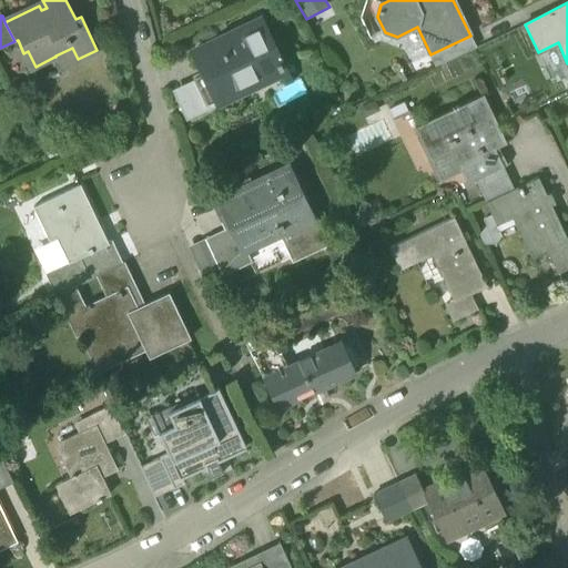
[(208,80),(219,104),(253,88),(250,82),(283,67),(261,20),(194,51),(205,74),(208,80)]
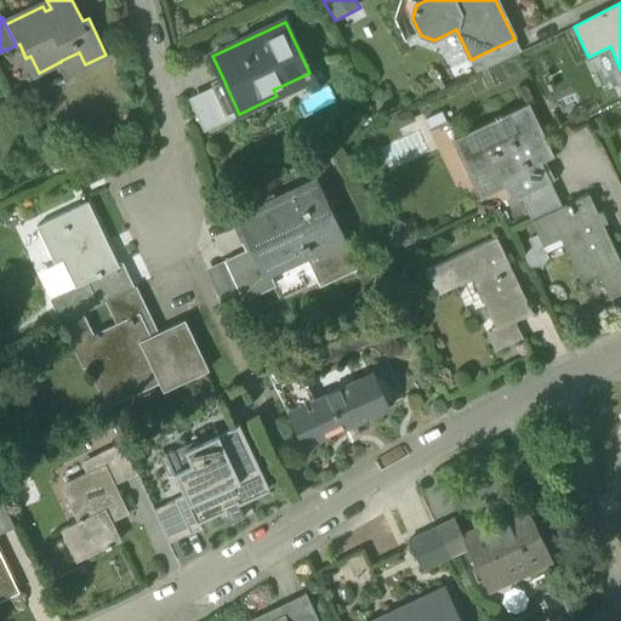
[(471,60),(477,73),(520,52),(514,39),(471,60)]
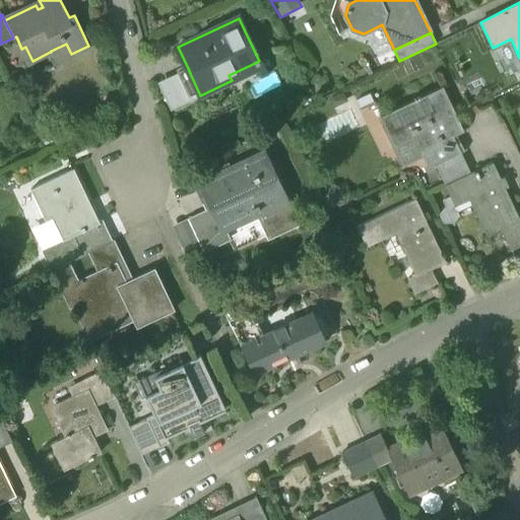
[(519,58),(511,39),(495,47),(506,71),(519,64),(519,58)]
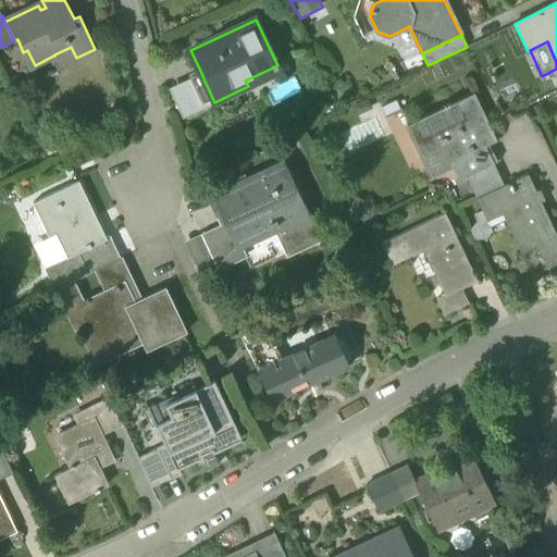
[(54,56),(53,56),(58,66),(76,58),(71,47),(54,54),(54,56)]
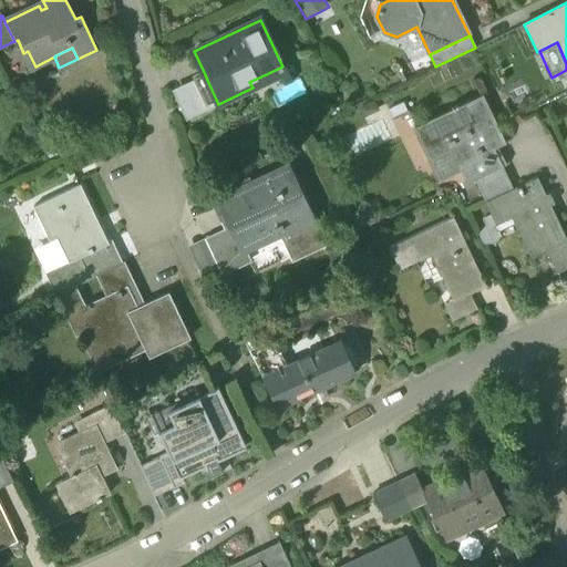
[(249,82),(253,88),(285,72),(282,66),(249,82)]
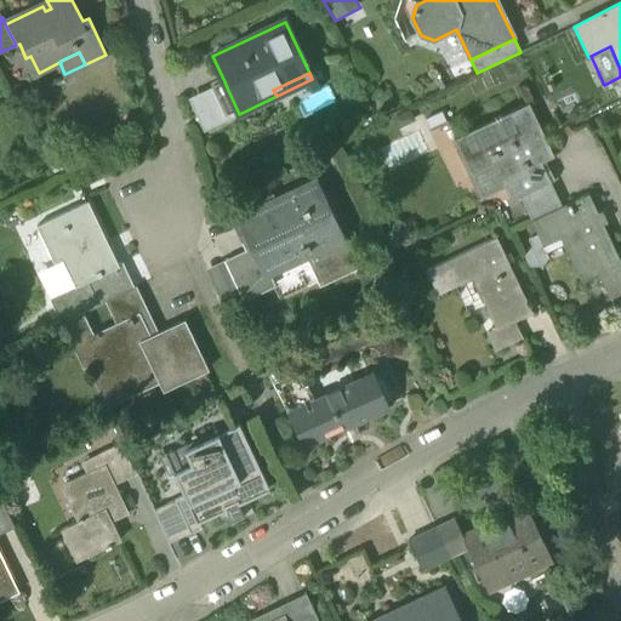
[(192,103),(205,130),(239,114),(227,87),(192,103)]
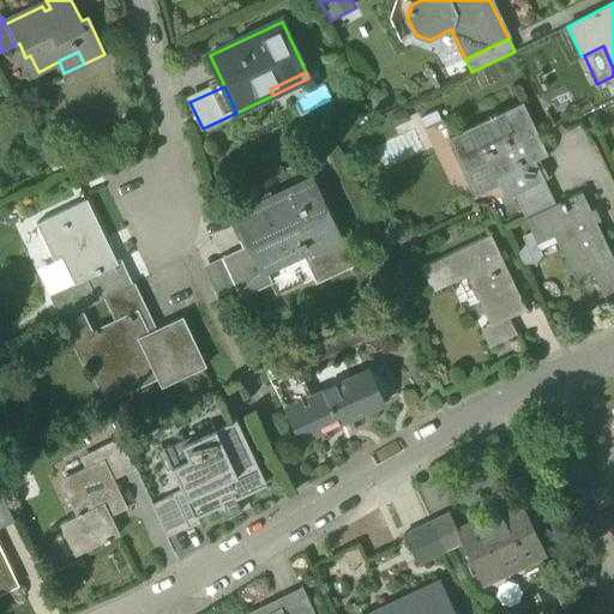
[(493,172),(506,199),(513,194),(545,180),(548,178),(543,168),(537,170),(534,162),(548,155),(523,103),(449,138),(470,182),(493,172)]
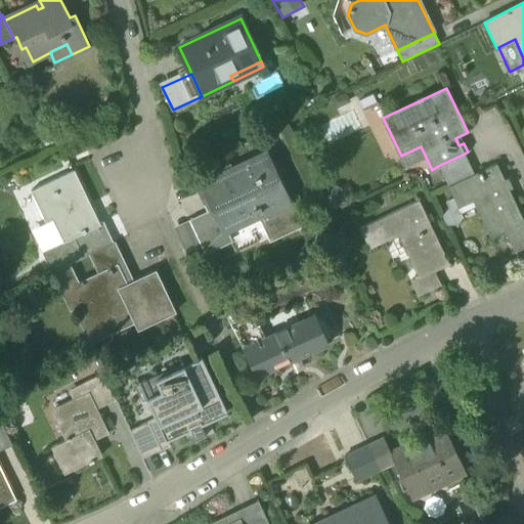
[(346,90),(331,97),(336,110),(351,102),(346,90)]
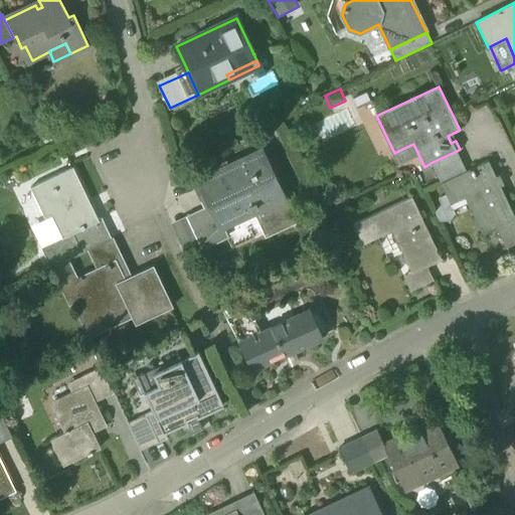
[(404,175),(424,167),(413,144),(394,153),(404,175)]
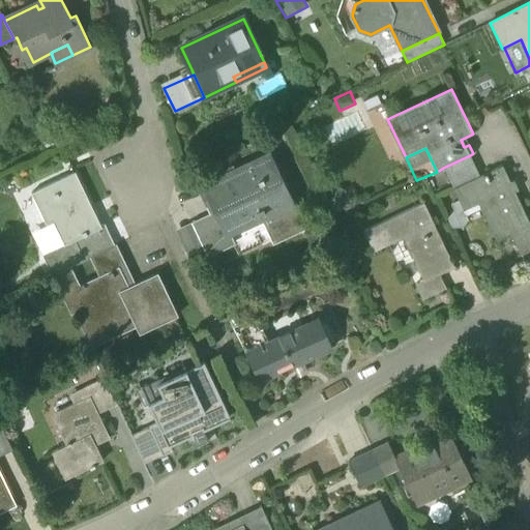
[(443,168),(453,189),(479,177),(470,155),(443,168)]
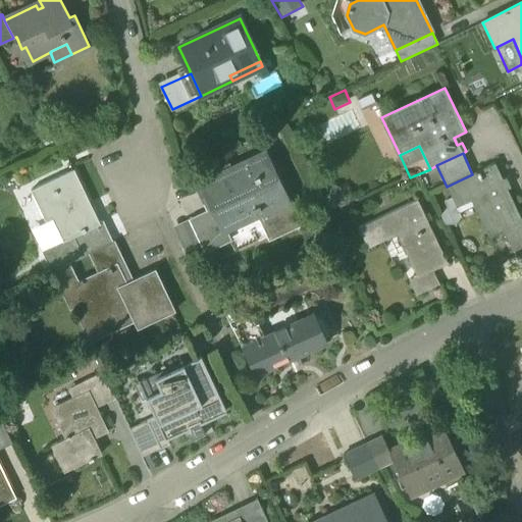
[(259,211),(271,237),(298,224),(264,154),(202,185),(213,208),(215,207),(224,228),(259,211)]
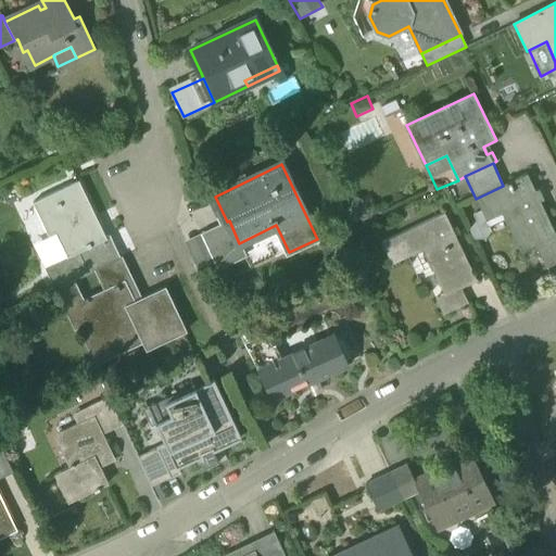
[(502,213),(520,252),(535,245),(555,236),(555,234),(527,174),(503,186),(476,199),(481,210),(487,220),(502,213)]
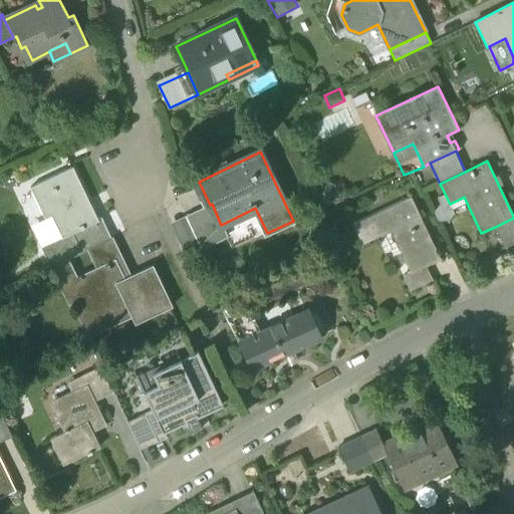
[(51,217),(61,237),(62,239),(73,234),(98,222),(98,221),(73,169),(31,189),(44,216),(46,219),(51,217)]
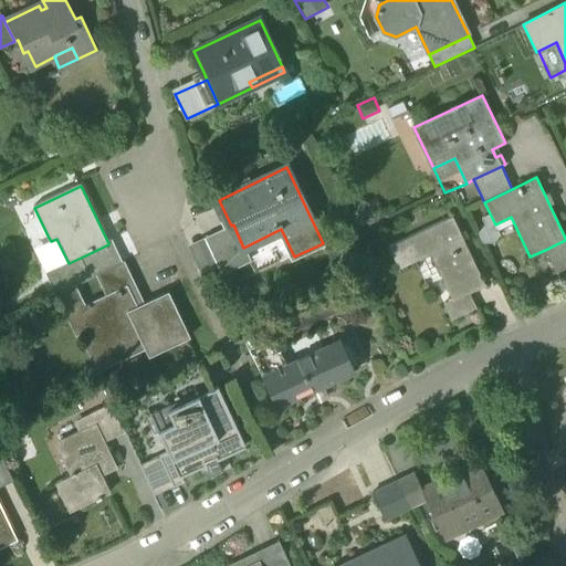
[(495,224),(490,213),(481,218),(484,224),(478,233),(482,243),(494,243),(500,234),(495,224)]
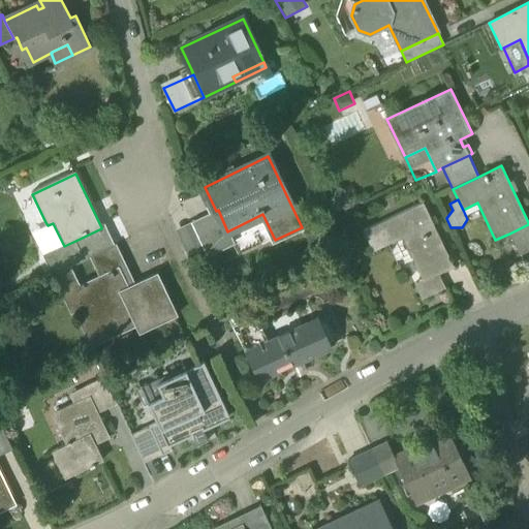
[(423,280),(424,282),(438,275),(454,268),(423,203),(364,231),(373,252),(402,238),(423,280)]
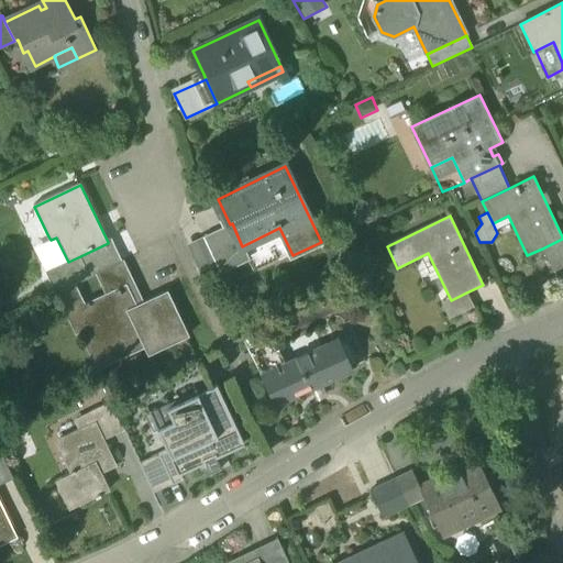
[(205,236),(222,273),(249,260),(242,246),(232,223),(230,224),(205,236)]
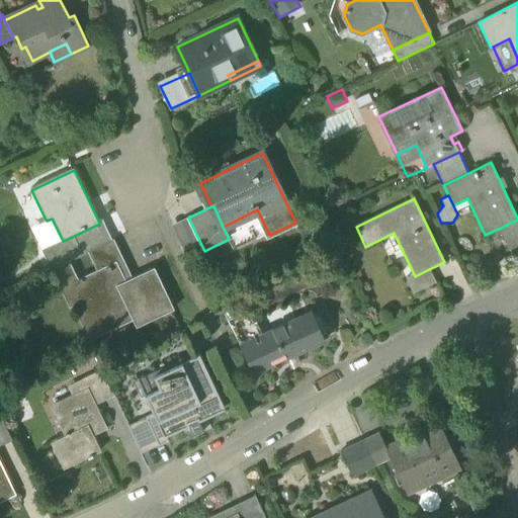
[(499,229),(509,250),(517,245),(517,217),(517,218),(517,220),(499,229)]
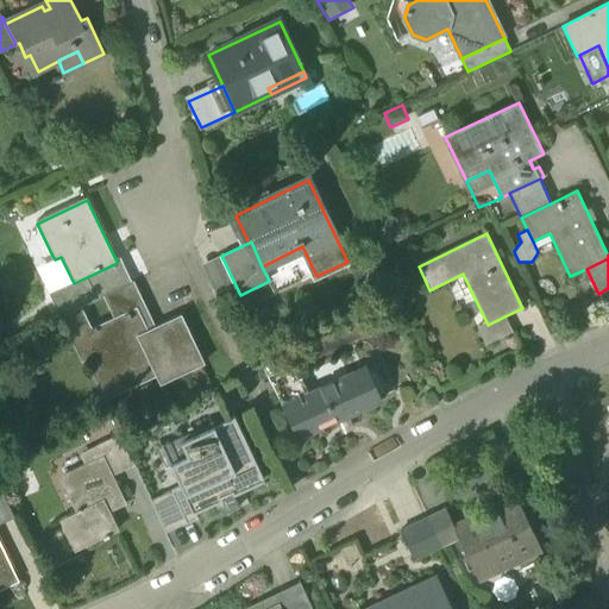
[(35,264),(49,293),(66,284),(73,281),(61,257),(55,259),(52,256),(35,264)]
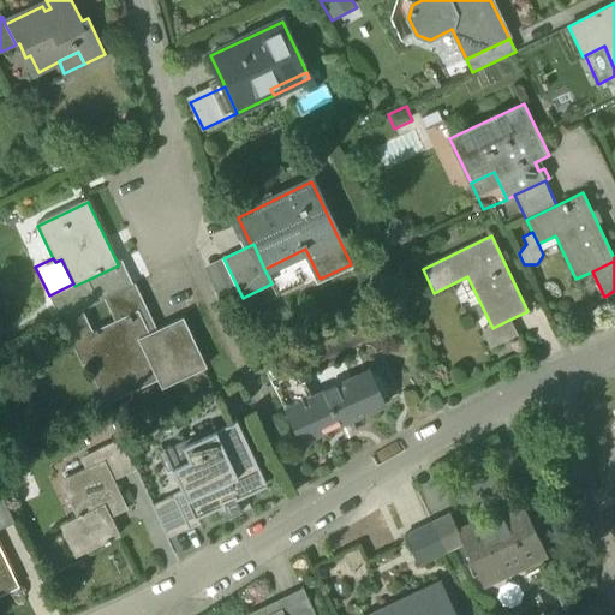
[(93,291),(99,303),(105,299),(133,286),(121,262),(118,264),(118,266),(88,280),(93,291)]
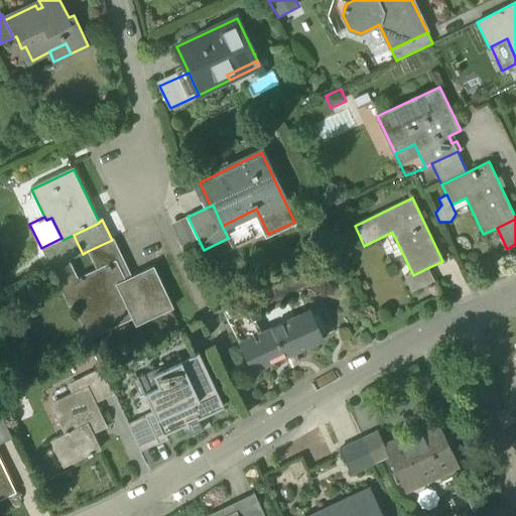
[(78,244),(74,235),(62,240),(61,238),(55,241),(41,248),(51,269),(69,260),(70,260),(65,250),(78,244)]
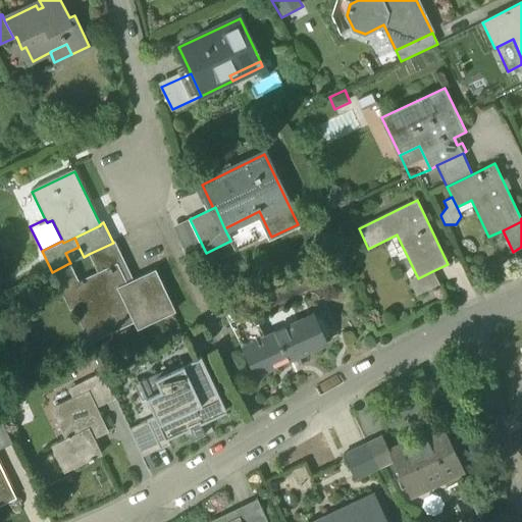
[(73,309),(90,344),(111,333),(106,322),(128,312),(135,323),(138,330),(174,313),(154,271),(127,283),(118,265),(124,262),(114,242),(113,243),(89,254),(98,273),(79,282),(75,284),(85,304),(73,309)]
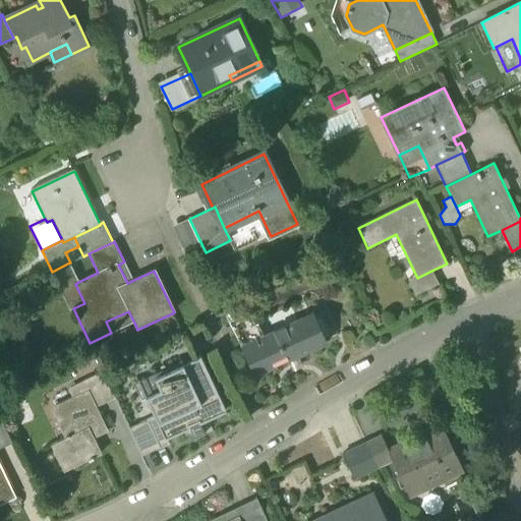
[(69,309),(73,308),(84,303),(75,284),(78,282),(69,263),(52,272),(69,309)]
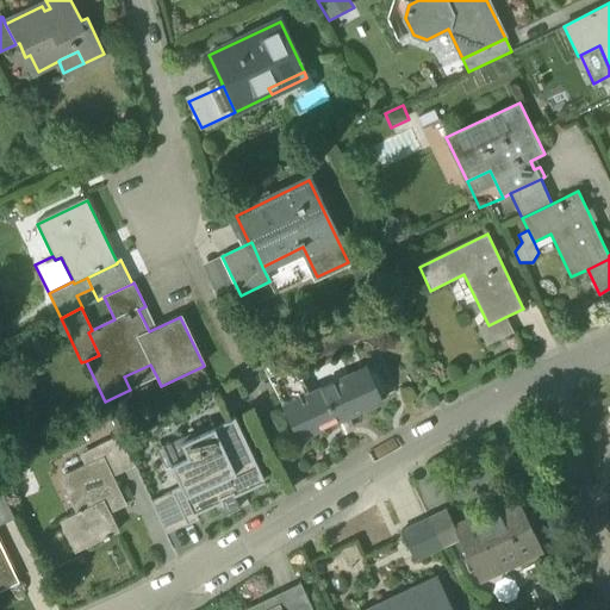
[(478,328),(486,346),(514,332),(505,317),(489,325),(487,323),(478,328)]
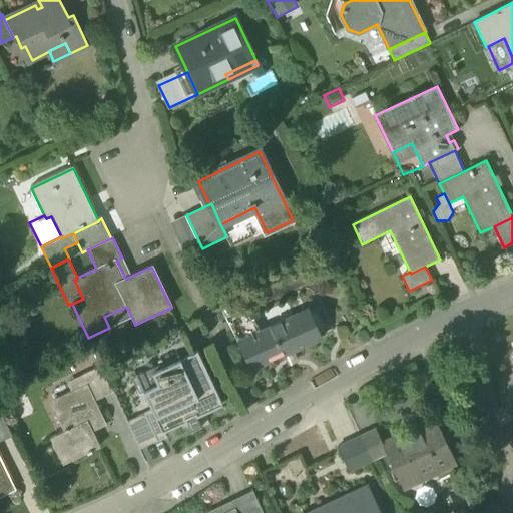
[(217,297),(227,316),(243,308),(233,289),(217,297)]
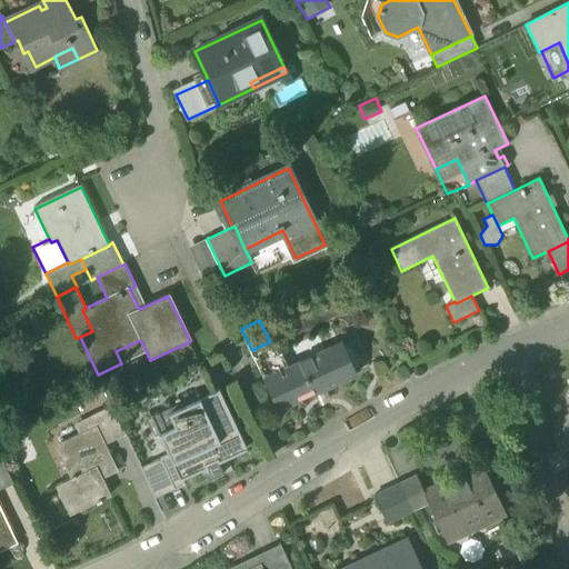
[(116,351),(121,363),(147,352),(140,340),(116,351)]
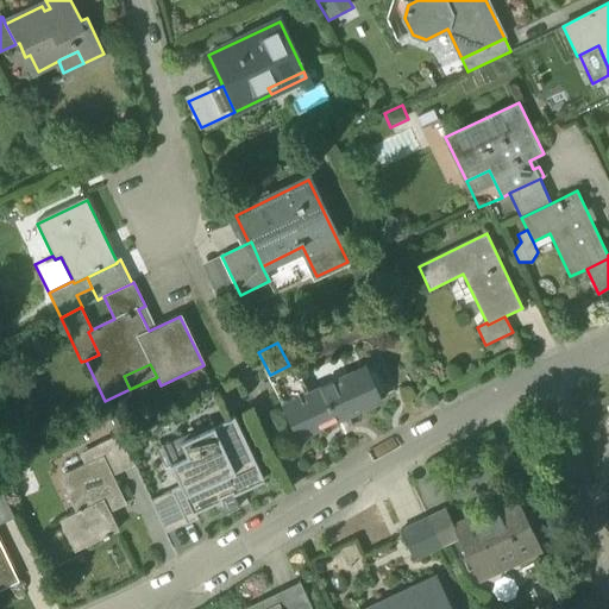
[(268,377),(282,407),(309,394),(301,378),(300,378),(300,377),(299,378),(292,364),(289,365),(270,375),(268,377)]
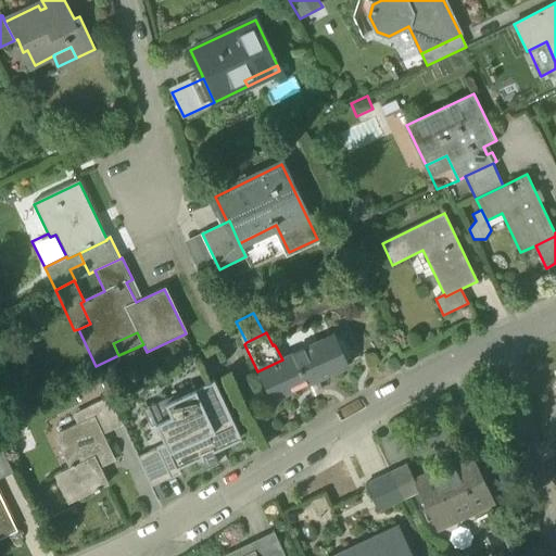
[(257,371),(273,401),(292,393),(349,366),(335,336),(282,359),(257,371)]
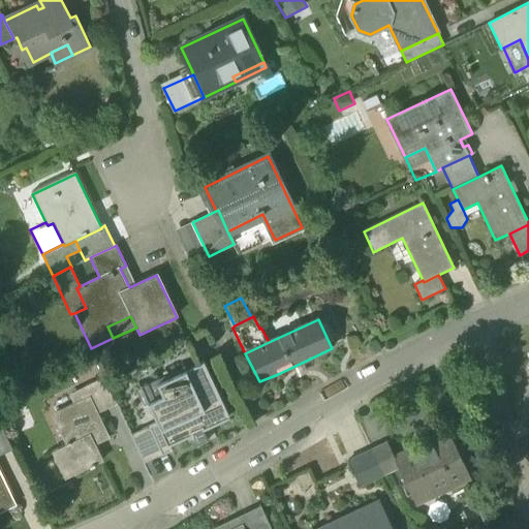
[(149,428),(162,456),(172,450),(169,446),(193,436),(192,433),(201,429),(203,432),(204,431),(230,418),(204,363),(157,384),(172,416),(149,427),(149,428)]
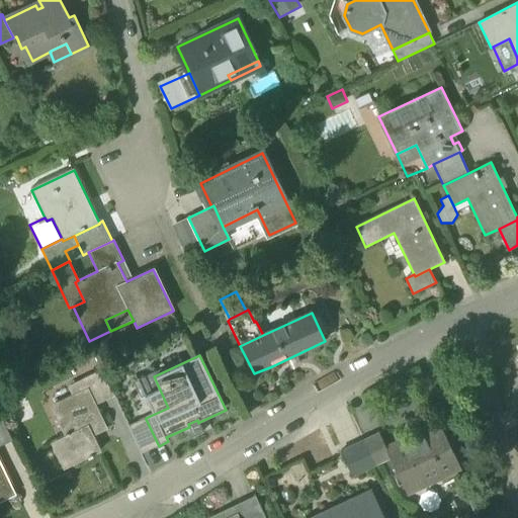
[(88,389),(96,406),(114,397),(102,371),(82,380),(87,390),(88,389)]
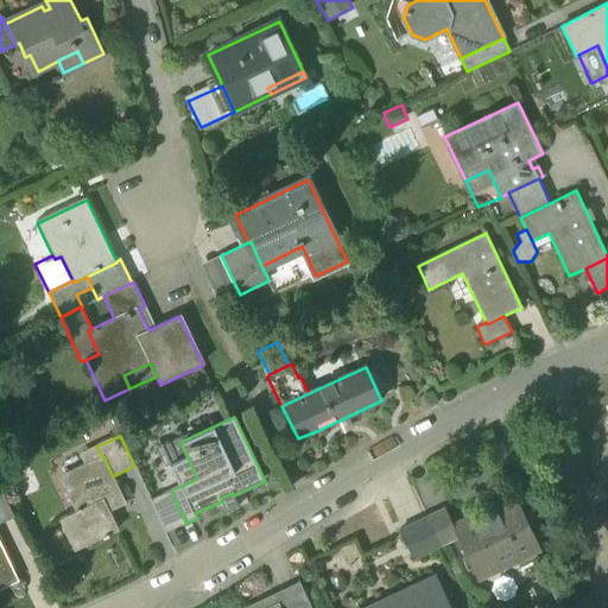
[(80,455),(86,466),(102,457),(96,447),(80,455)]
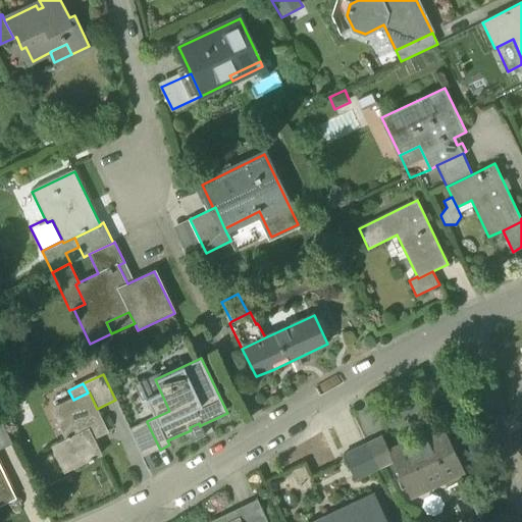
[(52,447),(64,473),(89,462),(90,463),(94,462),(93,460),(102,456),(94,439),(92,434),(106,428),(97,409),(89,392),(88,393),(73,400),(55,408),(69,438),(52,447)]
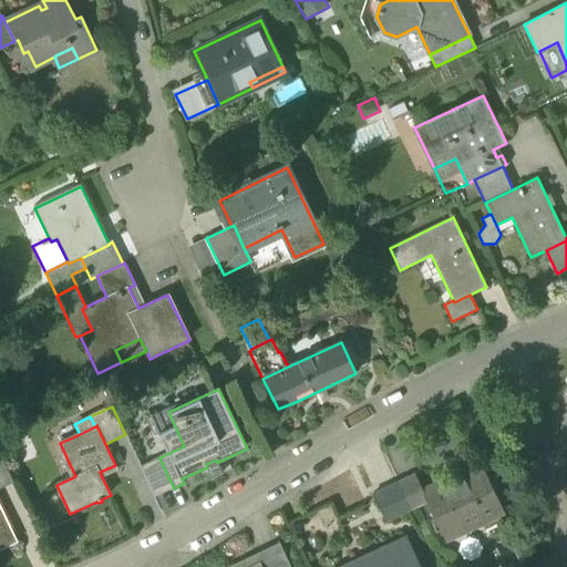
[(0,488),(14,483),(1,455),(0,454),(0,488)]
